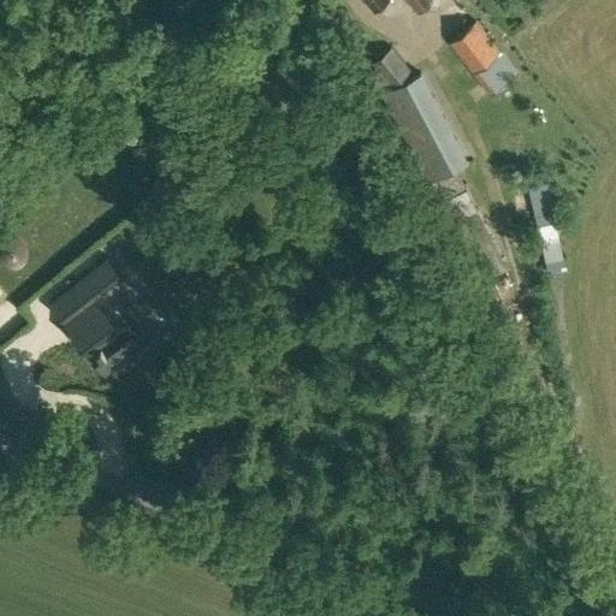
[(366,0),(375,11),(388,0),(366,0)]
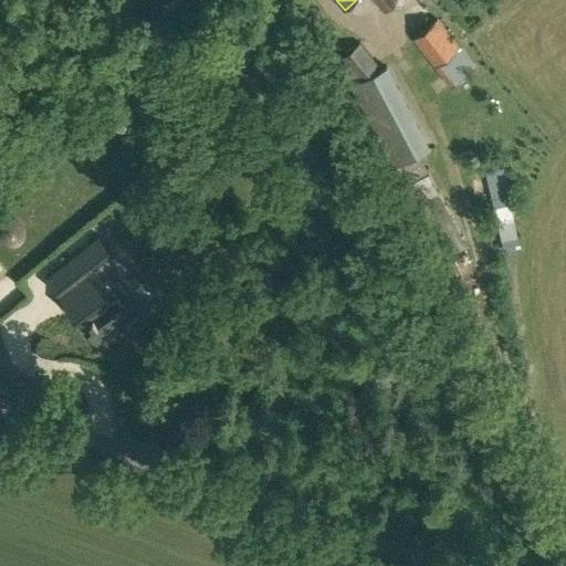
[(375,0),(384,10),(395,0),(375,0)]
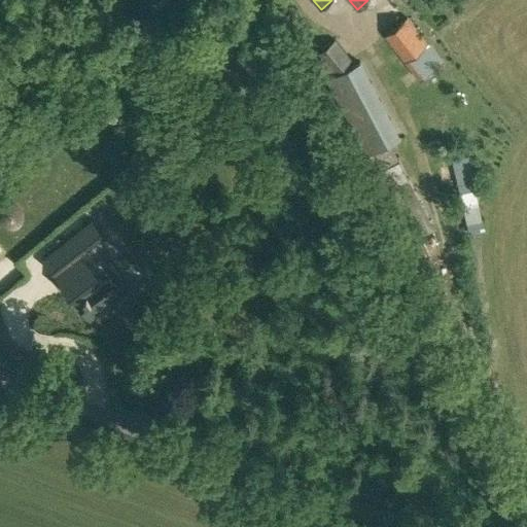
[(385,36),(419,80),(445,61),(410,15),(385,36)]
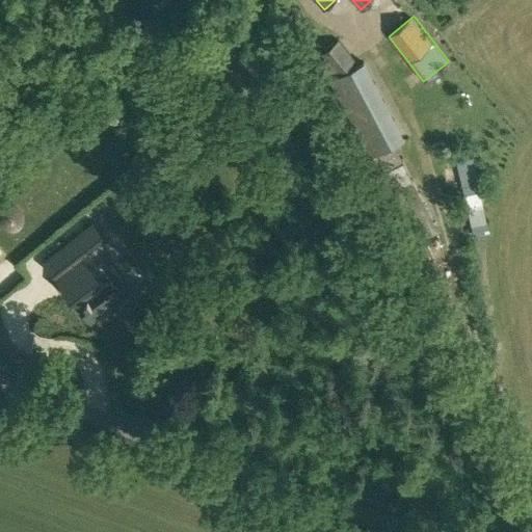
[(321,67),(331,78),(355,60),(340,41),(321,55),(327,62),(321,67)]
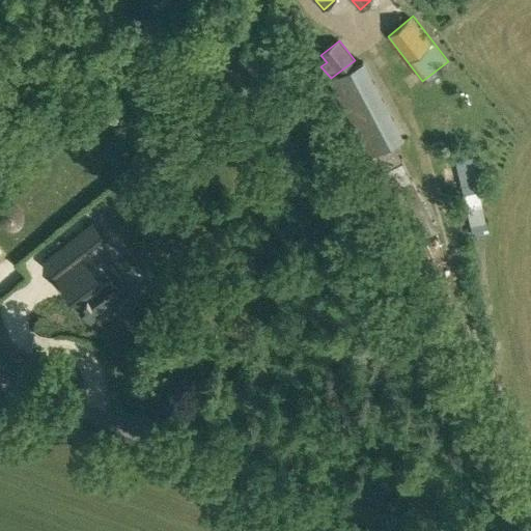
[(364,64),(333,81),(328,83),(368,159),(403,140),(364,64)]
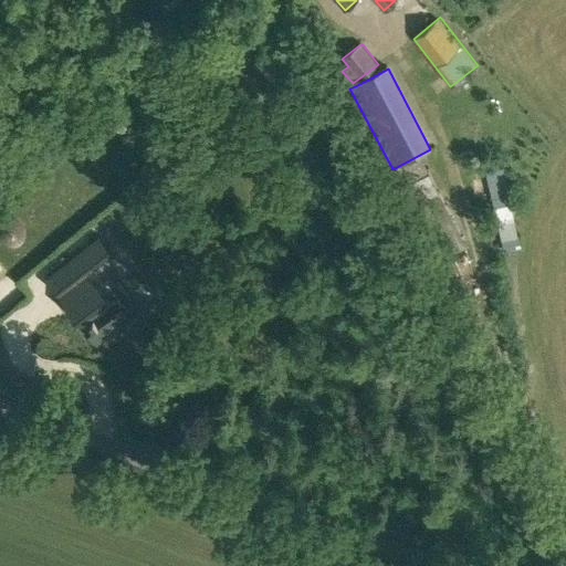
[(95,240),(63,264),(64,265),(75,280),(65,287),(74,299),(67,304),(84,324),(90,318),(95,325),(97,323),(107,334),(108,335),(133,316),(91,268),(107,254),(95,240)]
